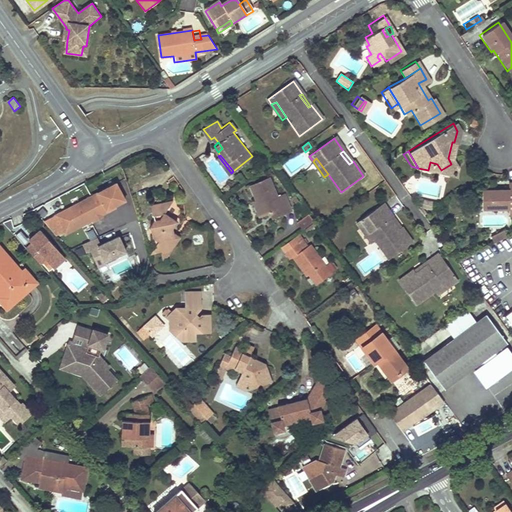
[(430,162),(428,170),(441,174),(452,176),(454,167),(451,164),(441,170),(437,164),(430,162)]
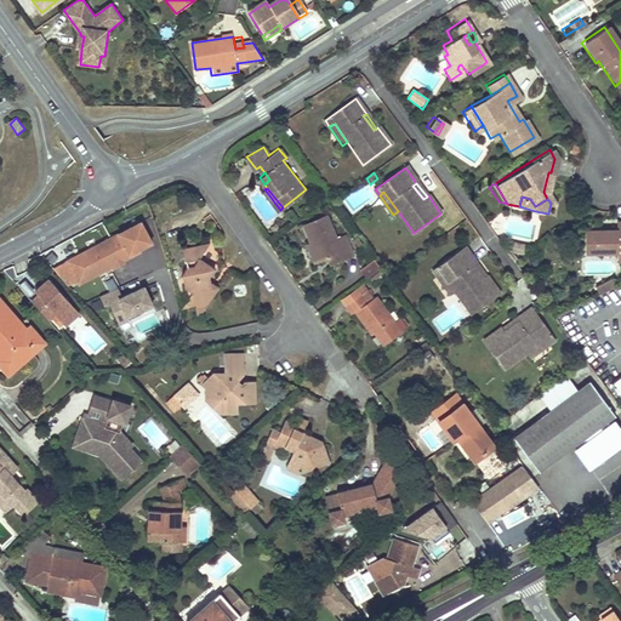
[(323,214),(301,223),(308,241),(317,262),(326,257),(340,252),(342,258),(352,255),(342,233),(334,238),(323,214)]
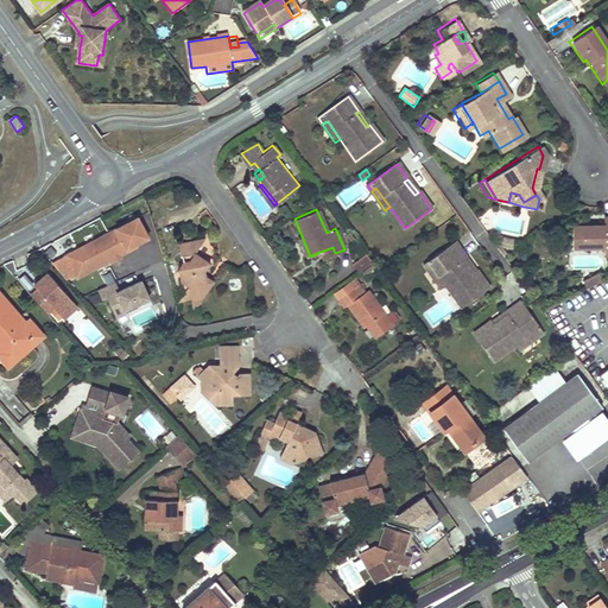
[(147,236),(137,216),(107,233),(119,254),(127,251),(126,248),(147,236)]
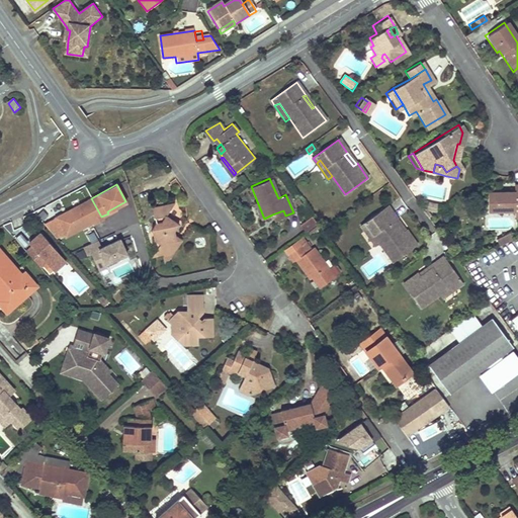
[(488,192),(487,213),(513,213),(517,212),(517,185),(514,186),(514,192),(488,192)]
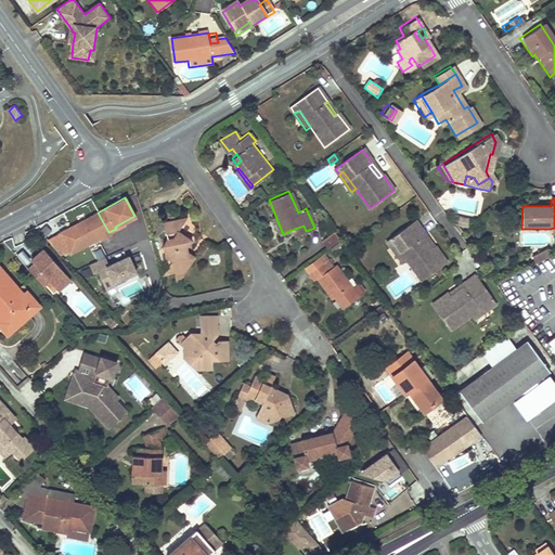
[(108,232),(98,213),(59,233),(71,254),(101,236),(102,240),(111,234),(108,232)]
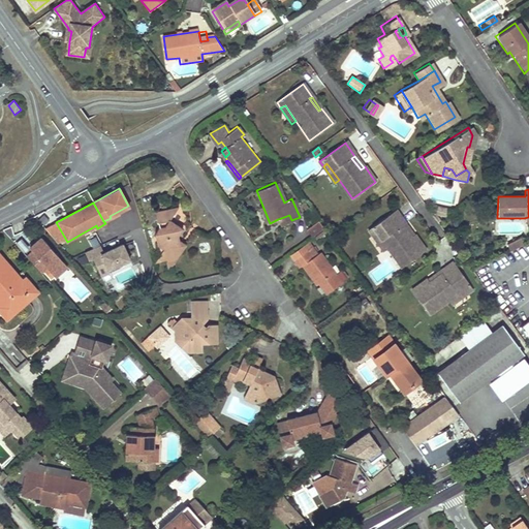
[(258,207),(266,224),(270,223),(262,206),(258,207)]
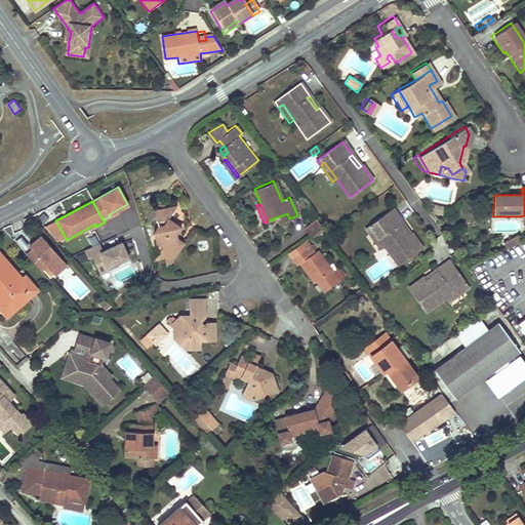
[(178,233),(182,227),(169,218),(178,206),(155,210),(158,227),(155,232),(160,253),(156,260),(166,258),(168,270),(186,243),(179,239),(178,233)]
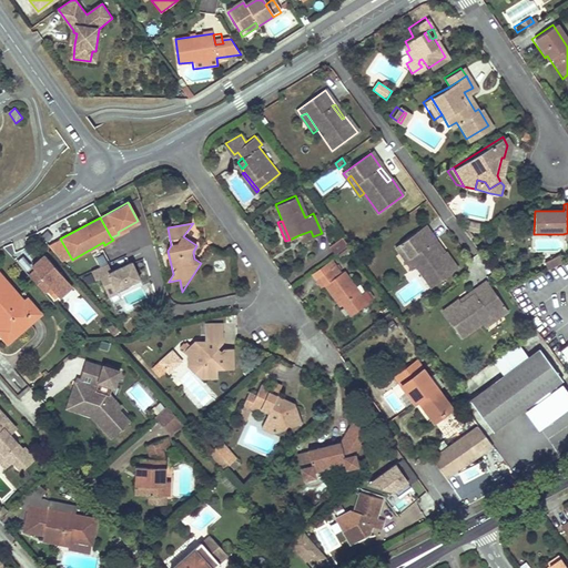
[(434,240),(424,225),(395,246),(401,253),(405,251),(416,266),(430,286),(456,269),(444,252),(443,253),(440,255),(430,242),(434,240)]
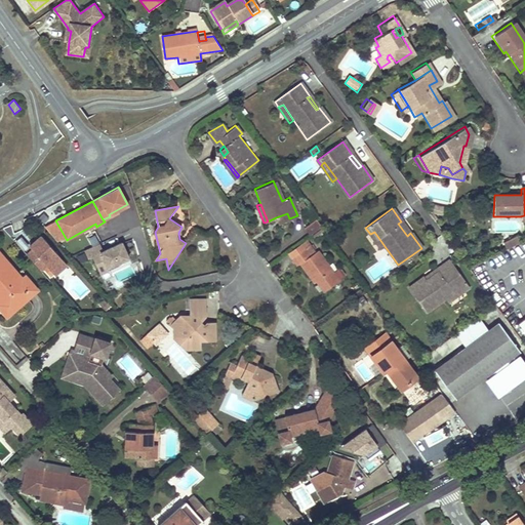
[(276,217),(278,224),(289,218),(287,213),(276,217)]
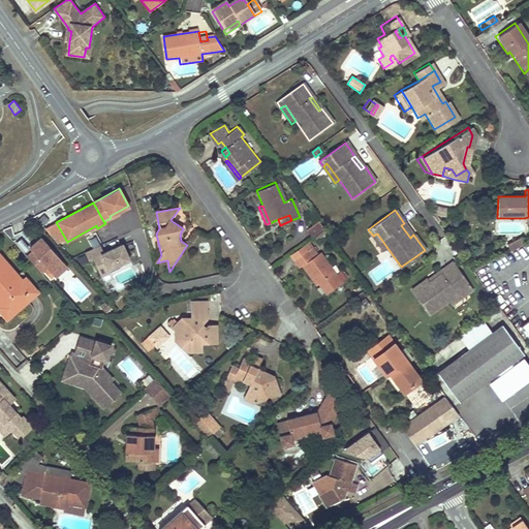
[(307,228),(312,236),(323,226),(318,220),(307,228)]
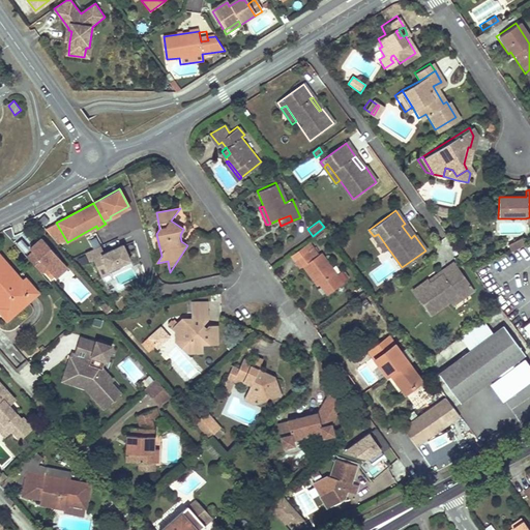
[(405,224),(402,226),(411,238),(413,236),(405,224)]
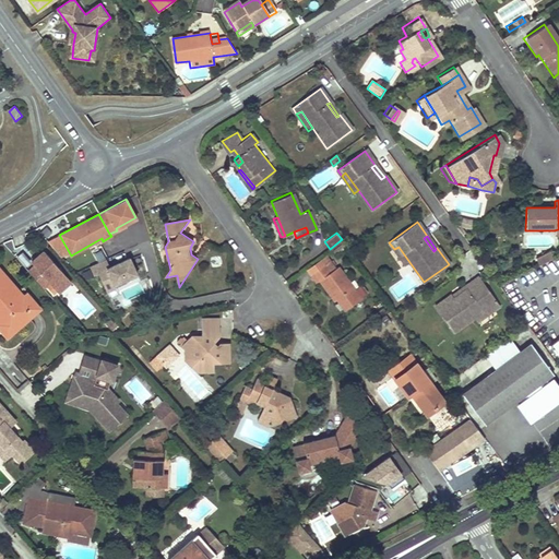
[(399,247),(394,249),(406,265),(409,262),(399,247)]
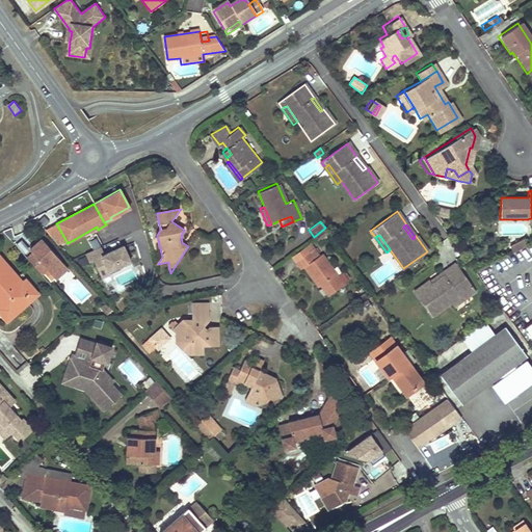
[(32,251),(26,258),(42,274),(47,269),(56,278),(68,268),(42,238),(30,248),(32,251)]
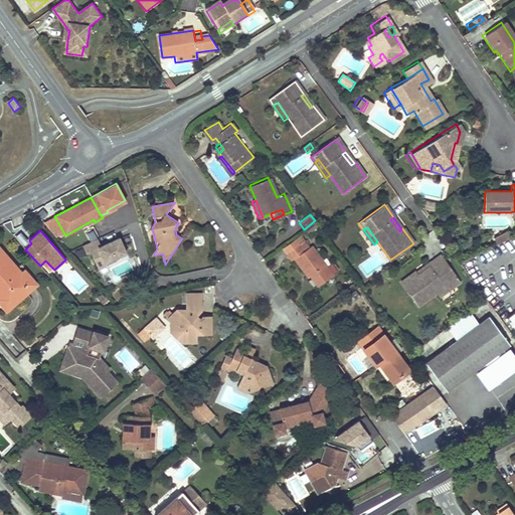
[(494,236),(497,242),(508,237),(505,231),(494,236)]
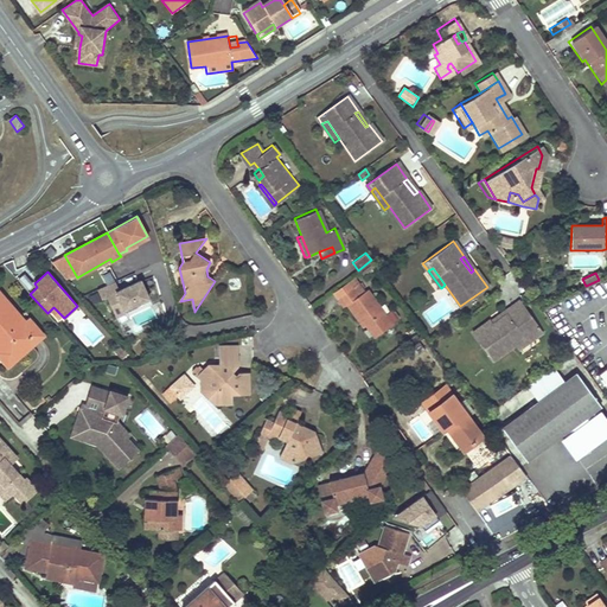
[(148,298),(140,280),(117,291),(114,281),(96,289),(101,299),(106,296),(115,317),(126,312),(125,310),(148,298)]
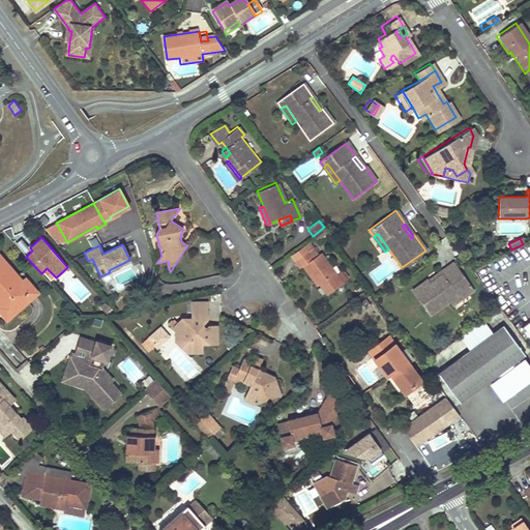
[(307,249),(303,244),(290,255),(293,260),(307,249)]
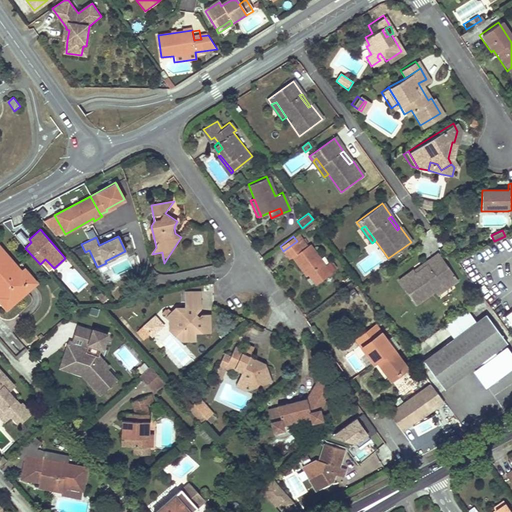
[(289,258),(292,256),(302,271),(305,269),(308,274),(314,283),(328,273),(320,262),(307,244),(306,244),(301,238),(297,241),(283,251),(289,258)]
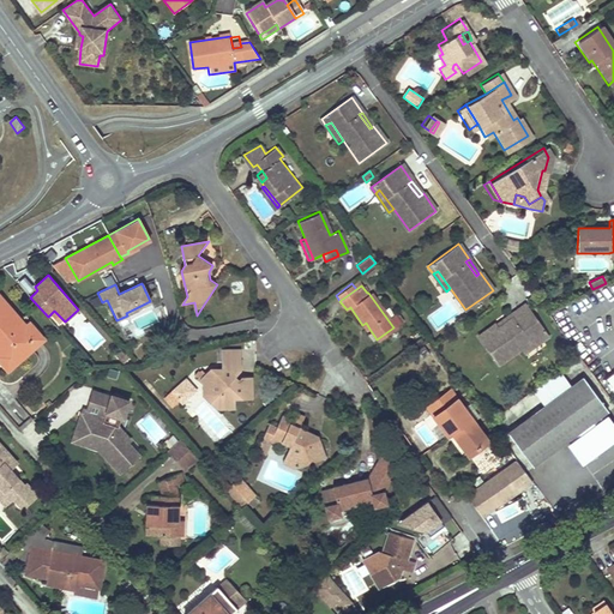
[(0,361),(1,362),(6,368),(41,338),(28,323),(25,325),(0,296),(0,361)]
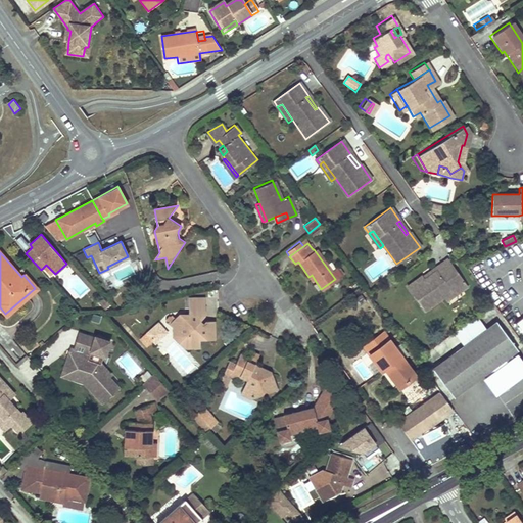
[(467,286),(447,259),(435,269),(436,271),(425,280),(423,277),(422,276),(408,287),(425,312),(442,298),(459,287),(461,290),(467,286)]
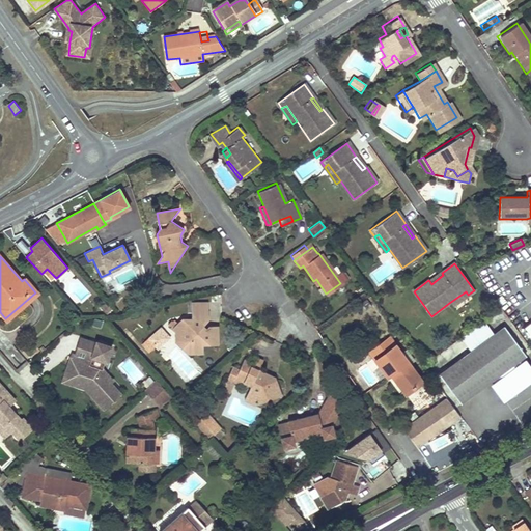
[(332,272),(340,283),(347,278),(339,267),(332,272)]
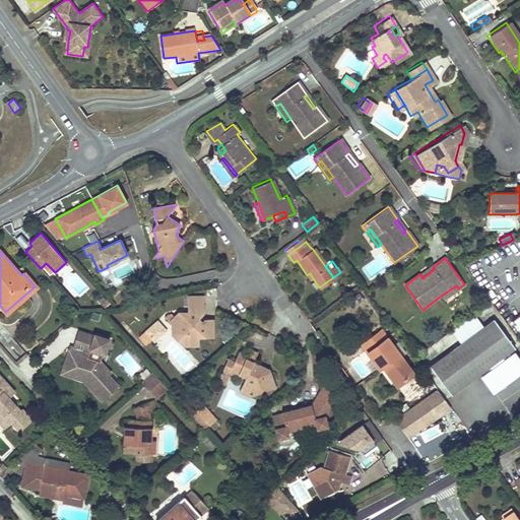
[(129,262),(112,269),(117,280),(133,273),(129,262)]
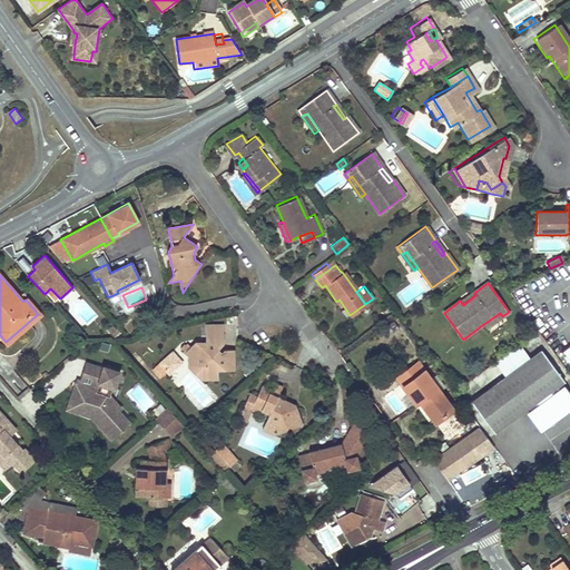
[(474,293),(461,302),(463,305),(475,295),(474,293)]
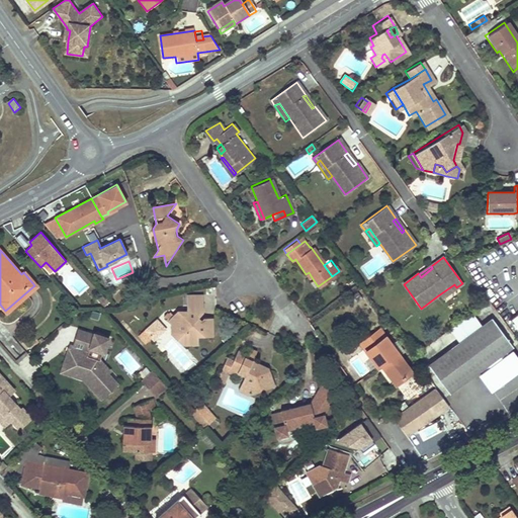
[(378,278),(382,282),(389,278),(384,273),(378,278)]
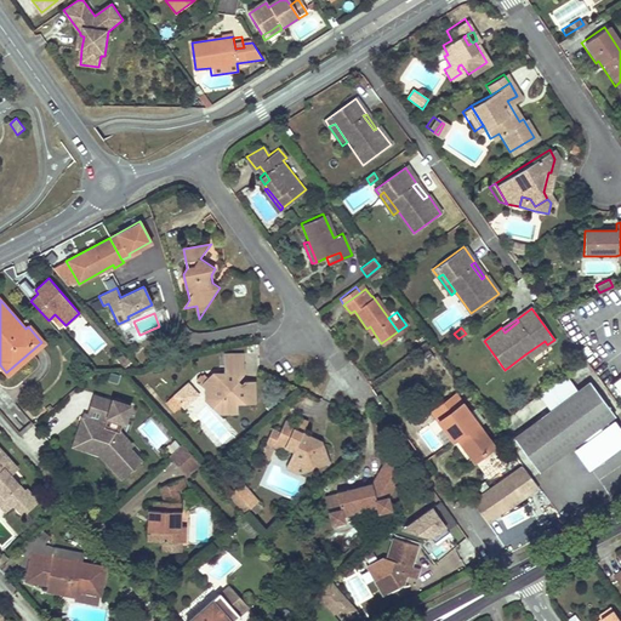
[(55,347),(68,360),(77,352),(63,339),(55,347)]
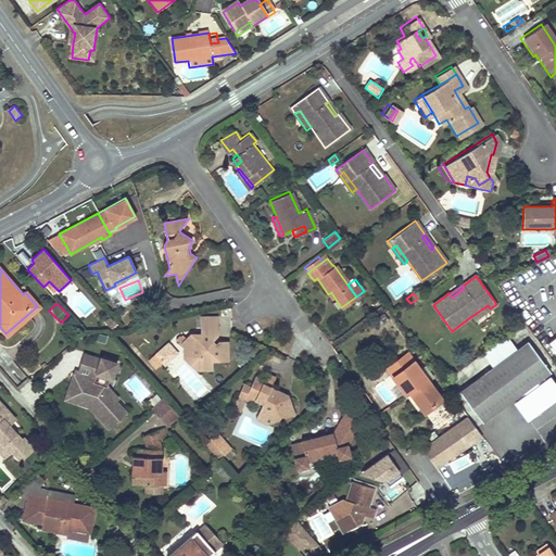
[(488,305),(470,317),(474,320),(490,308),(488,305)]
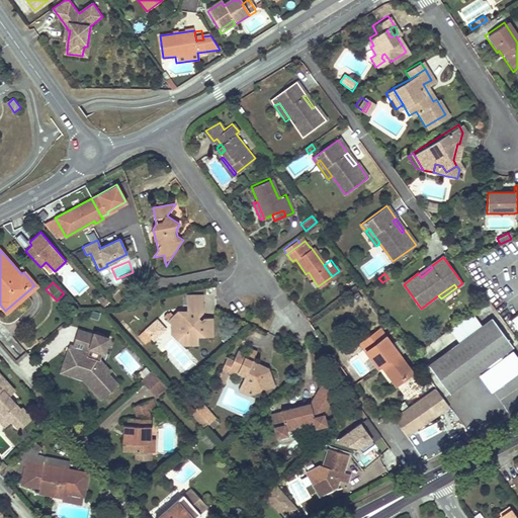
[(171,331),(176,331),(182,331),(182,342),(197,342),(197,335),(212,334),(212,317),(203,317),(199,322),(196,318),(202,312),(202,293),(186,294),(186,307),(189,310),(183,316),(178,310),(172,316),(168,311),(164,315),(170,321),(171,331)]
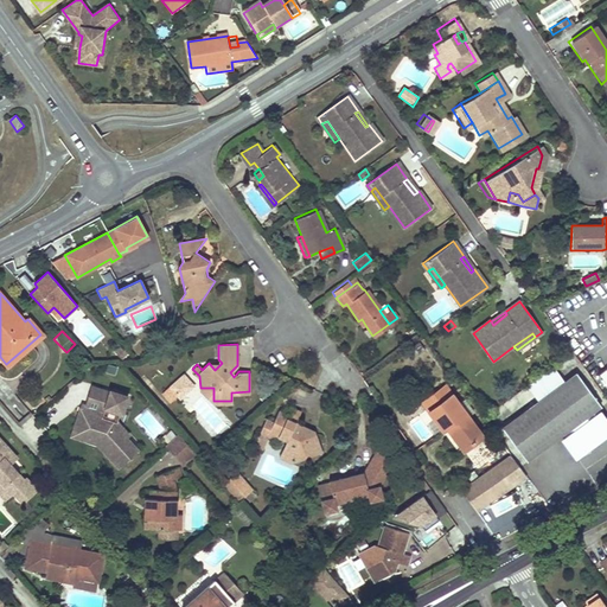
[(181,375),(168,387),(179,398),(192,387),(181,375)]
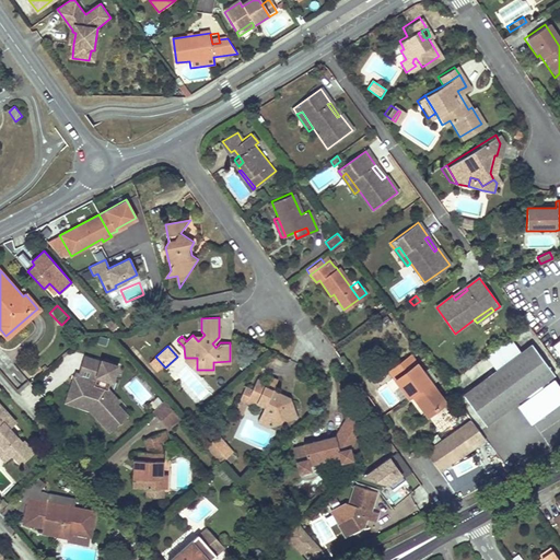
[(538,415),(550,408),(559,400),(559,392),(552,382),(549,383),(548,381),(553,376),(532,346),(463,395),(486,427),(518,401),(521,405),(520,406),(528,419),(538,415)]
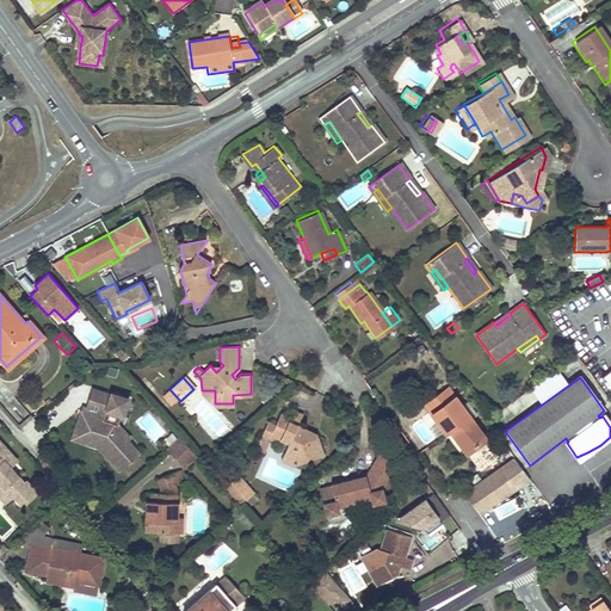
[(468,455),(474,463),(480,470),(499,456),(449,388),(443,380),(419,396),(426,406),(464,458),(468,455)]
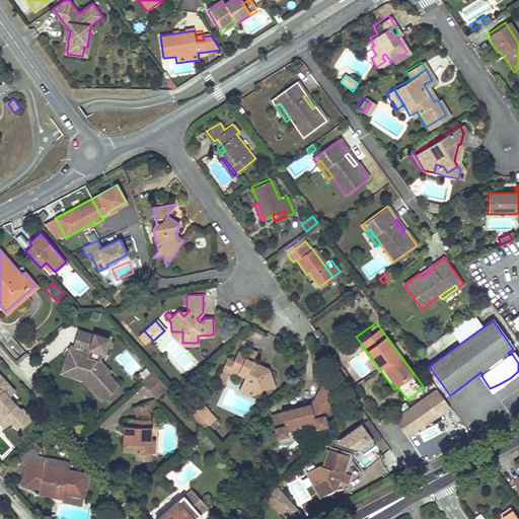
[(176,331),(171,331),(182,343),(182,331),(176,331)]
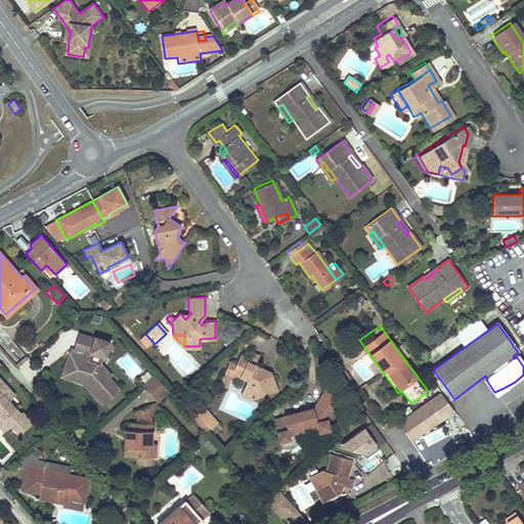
[(71,341),(69,348),(81,351),(83,345),(71,341)]
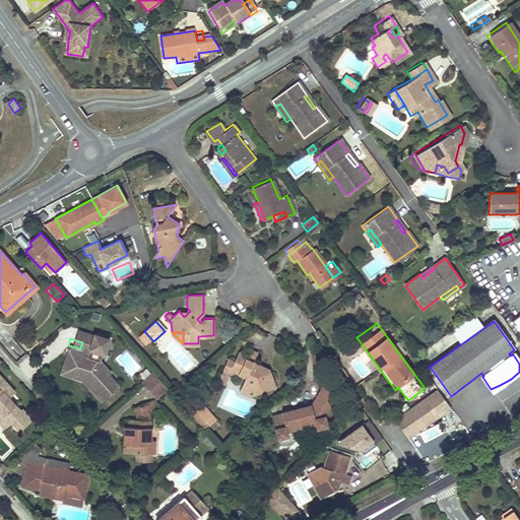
[(80,348),(68,345),(64,361),(62,366),(70,368),(74,369),(74,373),(84,375),(90,383),(87,386),(101,400),(117,384),(108,374),(109,372),(99,361),(86,358),(88,350),(80,348)]
